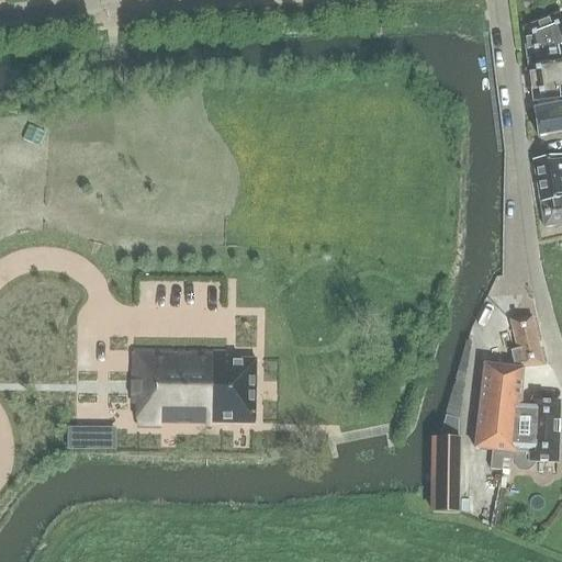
[(529,65),(561,59),(561,18),(561,15),(524,30),(528,60),(529,60),(529,65)]
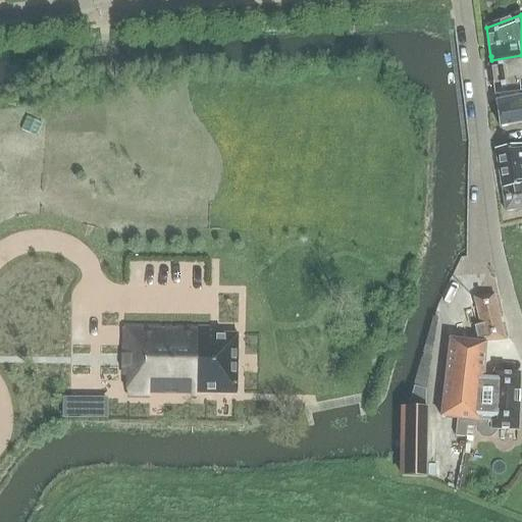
[(521,87),(521,55),(491,60),(490,60),(496,95),(520,92),(519,88),(521,87)]
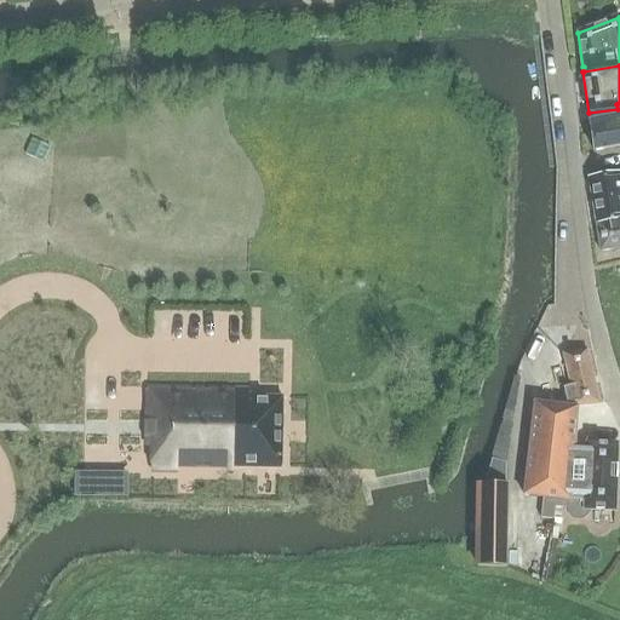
[(619,110),(618,114),(618,116),(590,121),(591,128),(590,128),(593,153),(619,147),(619,110)]
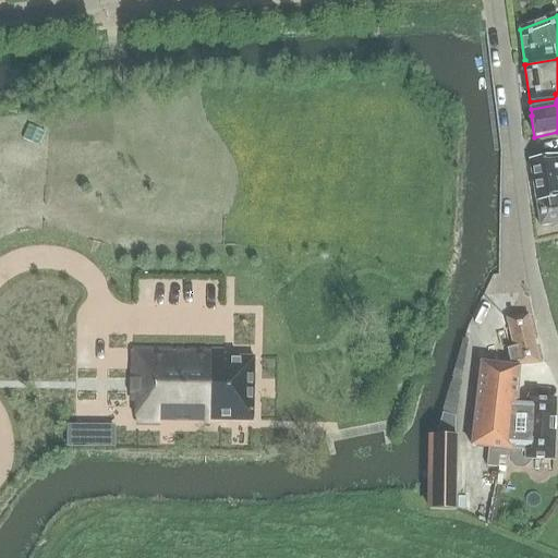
[(557,155),(530,161),(536,202),(557,197),(557,155)]
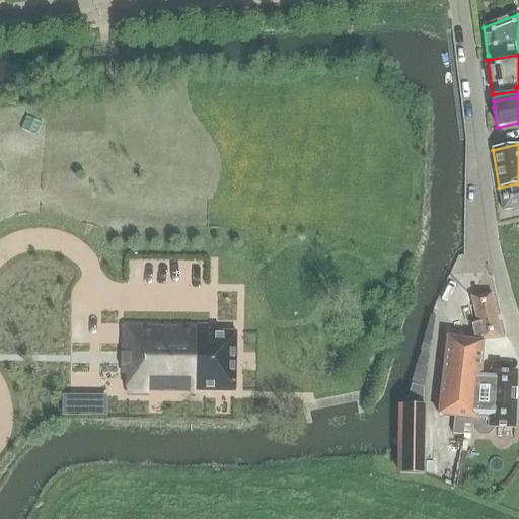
[(518,183),(499,188),(503,212),(518,208),(518,183)]
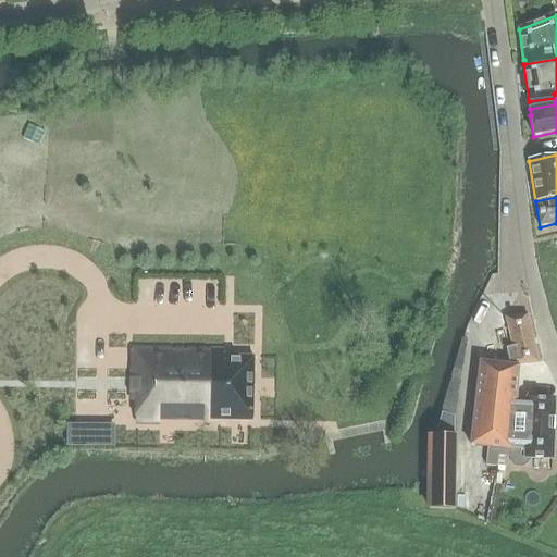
[(507,366),(512,367),(539,363),(528,314),(506,319),(512,347),(504,348),(507,366)]
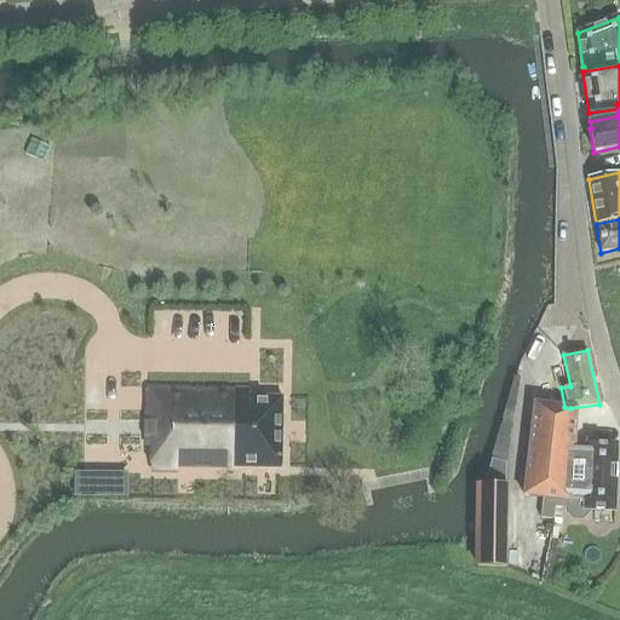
[(281,469),(282,397),(240,397),(240,389),(145,389),(145,447),(150,447),(150,470),(202,471),(202,478),(225,478),(225,471),(235,471),(235,468),(281,469)]
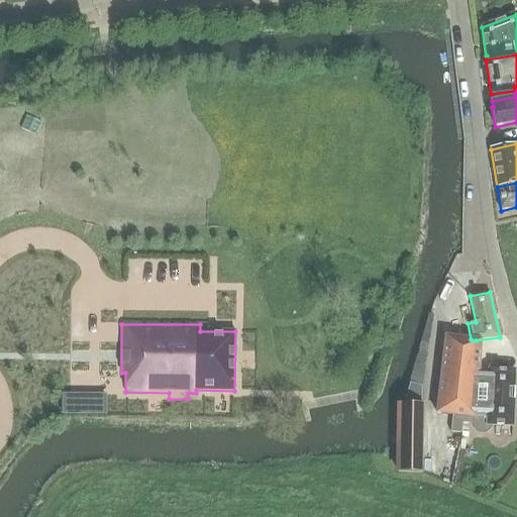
[(481,340),(476,340),(471,339),(445,336),(436,414),(450,415),(449,432),(460,433),(460,423),(473,424),(472,427),(478,433),(486,433),(491,428),(491,426),(511,426),(511,427),(513,427),(515,371),(489,370),(489,371),(479,371),(481,340)]
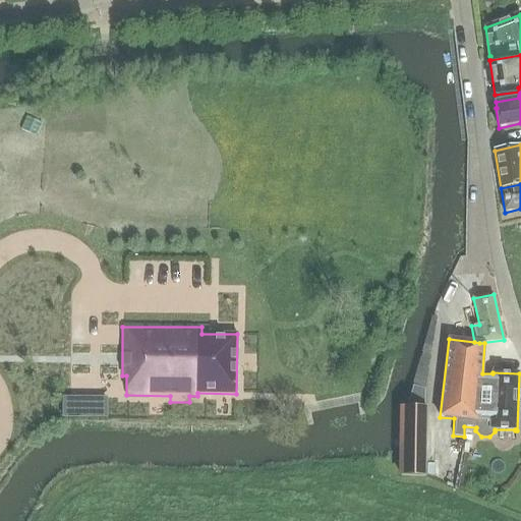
[(64,399),(64,416),(87,416),(87,399),(64,399)]
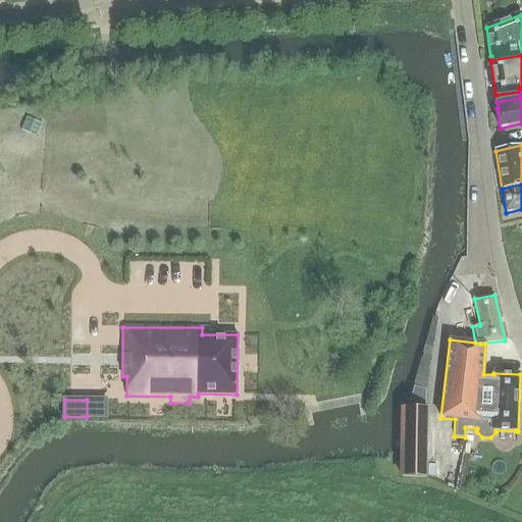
[(425,478),(426,409),(403,409),(402,477),(425,478)]
